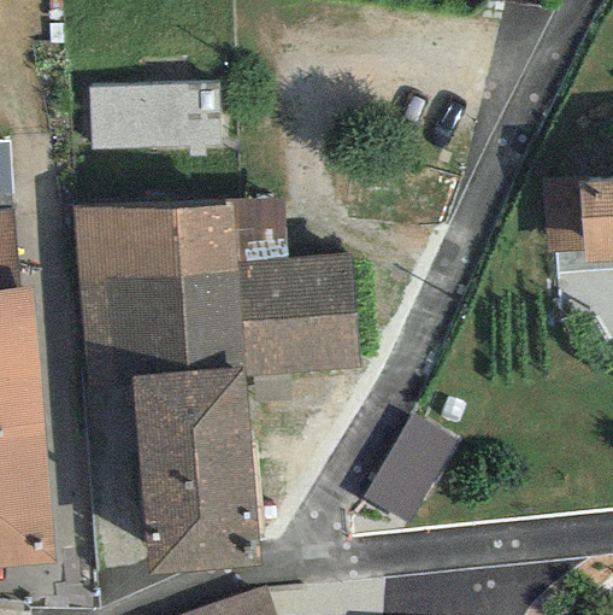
[(219,83),(89,87),(92,148),(222,144),(219,83)]
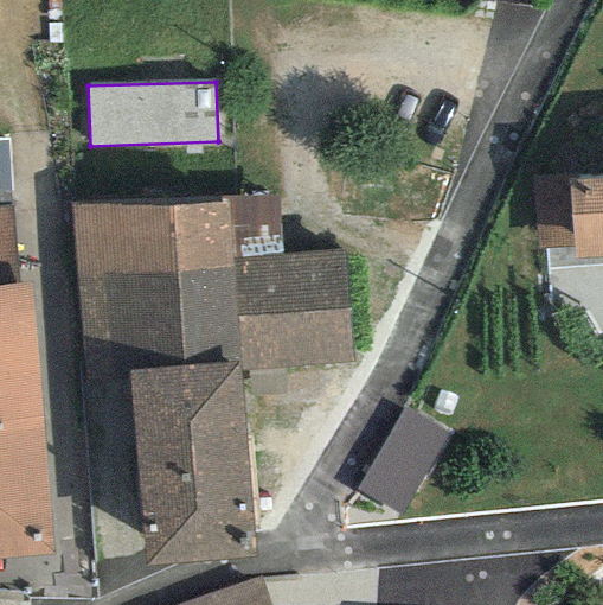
[(602,176),(570,178),(569,172),(534,174),(539,248),(576,246),(577,258),(602,255),(602,176)]
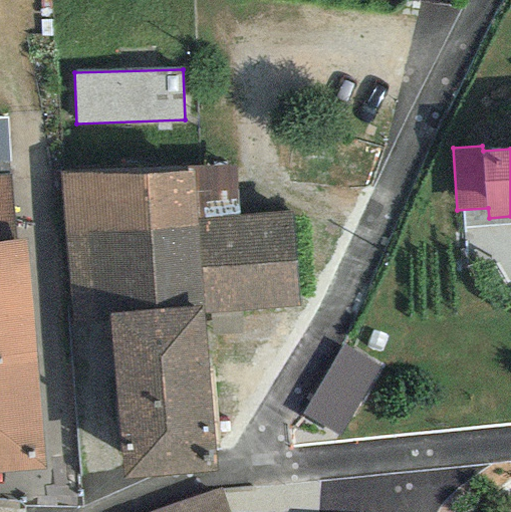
[(299,307),(292,210),(241,214),(238,162),(189,165),(189,167),(62,176),(73,323),(112,320),(123,477),(218,470),(207,314),(299,307)]
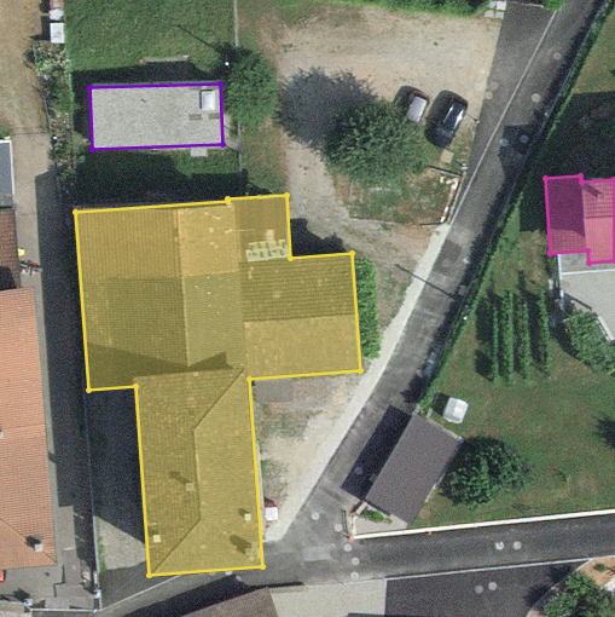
[(0,206),(0,287),(21,286),(15,206),(0,206)]
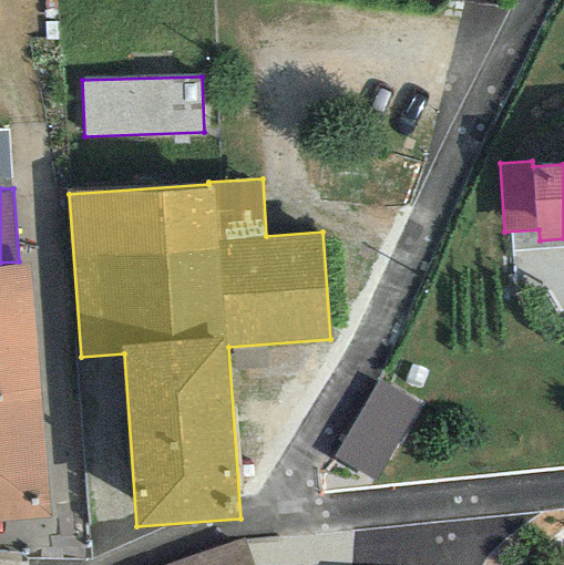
[(0,520),(51,516),(30,262),(19,262),(0,263),(0,520)]
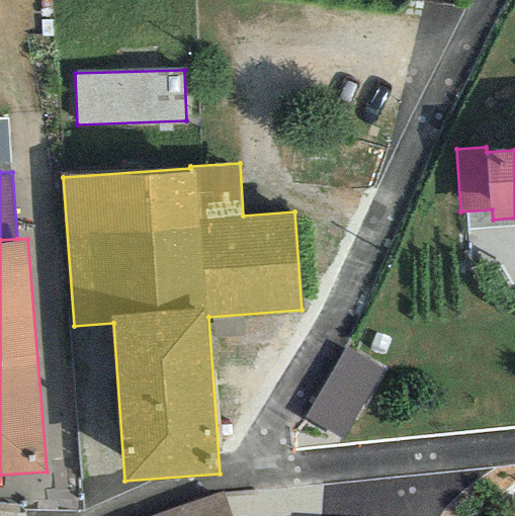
[(347,434),(380,362),(343,345),(311,417),(347,434)]
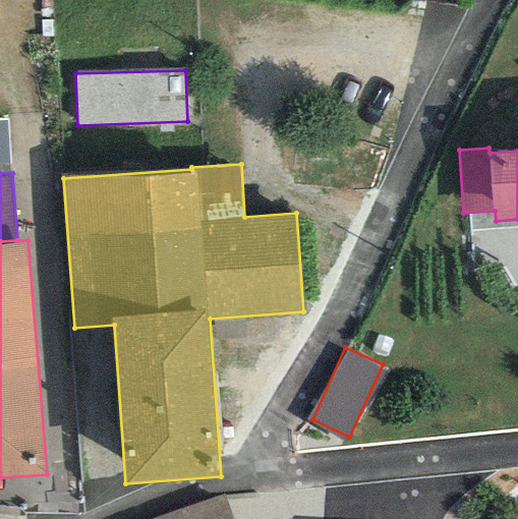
[(234,518),(225,494),(154,518),(234,518)]
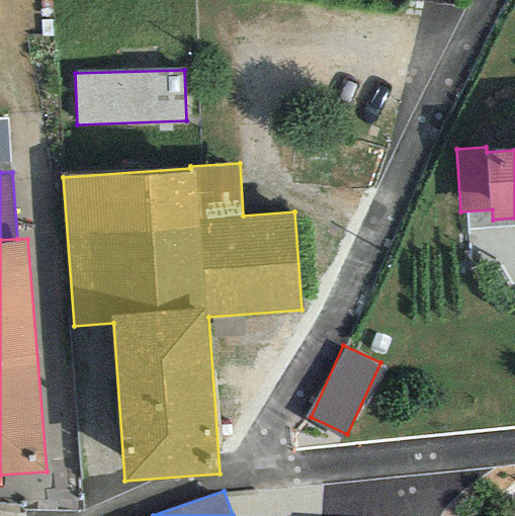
All buildings are outlined.
